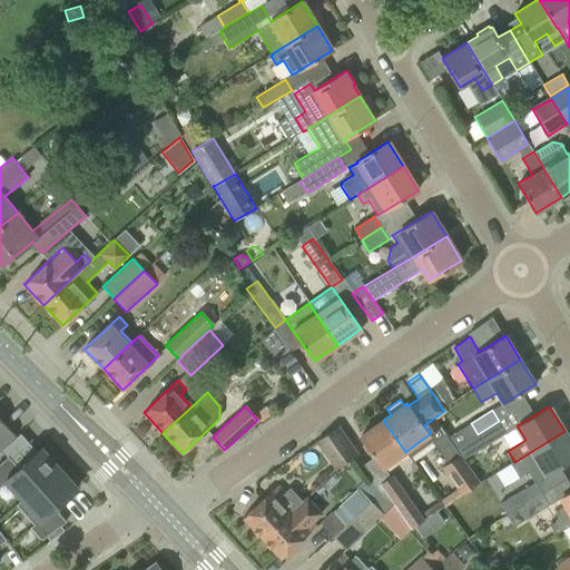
[(0,449),(15,435),(0,420),(0,449)]
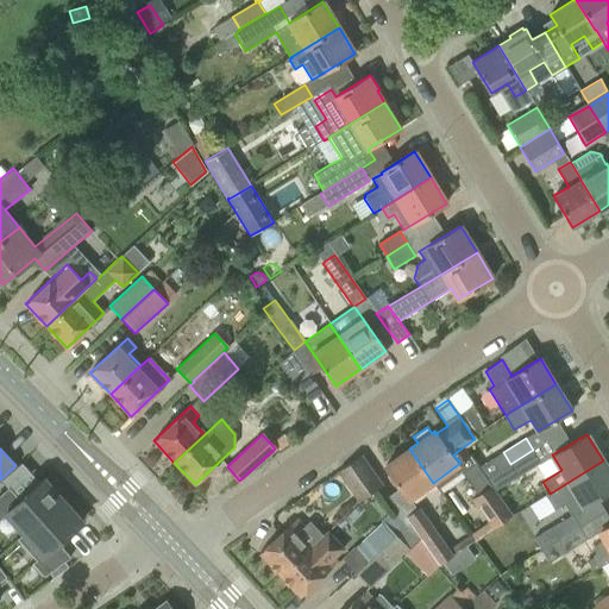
[(409,449),(384,466),(399,485),(408,500),(433,483),(409,449)]
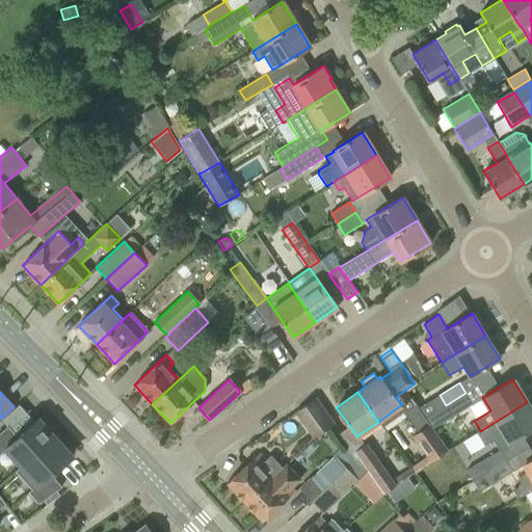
[(446,405),(424,419),(431,429),(432,429),(453,416),(472,404),(466,393),(446,405)]
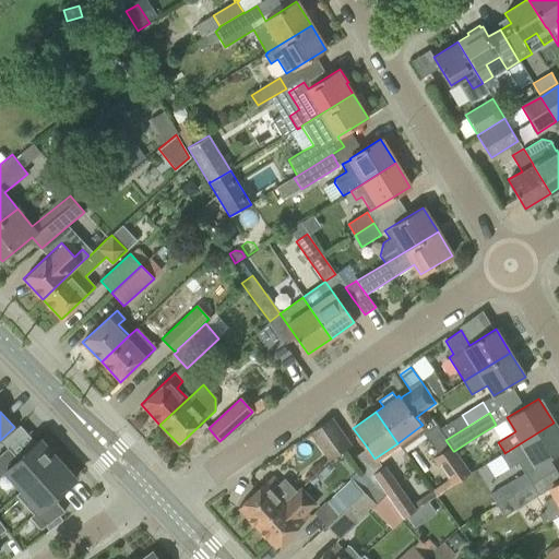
[(351,445),(332,417),(309,432),(329,461),(351,445)]
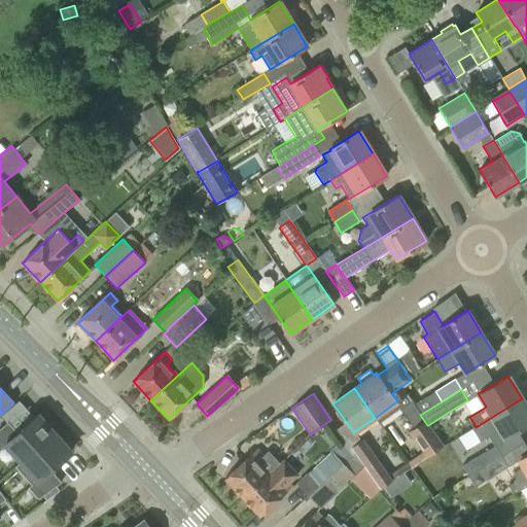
[(476,427),(476,426),(471,429),(480,443),(500,429),(505,438),(526,425),(526,407),(522,398),(476,427)]
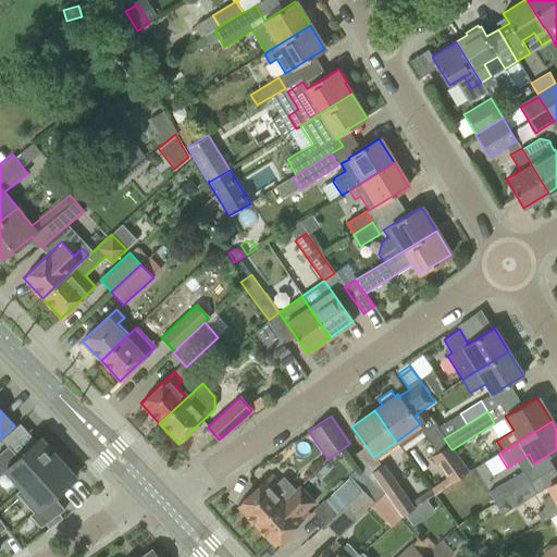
[(452,449),(444,438),(434,424),(422,432),(437,453),(431,457),(446,478),(431,489),(435,495),(468,471),(453,449),(452,449)]
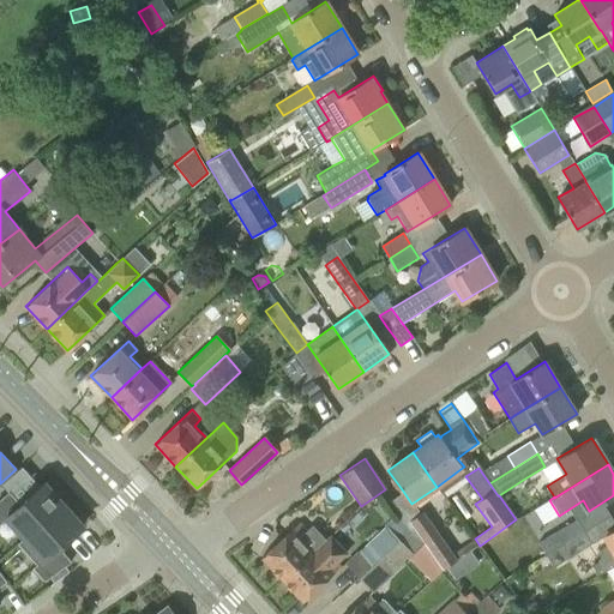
[(0,500),(0,522),(4,519),(23,540),(65,503),(44,479),(18,503),(10,493),(0,500)]
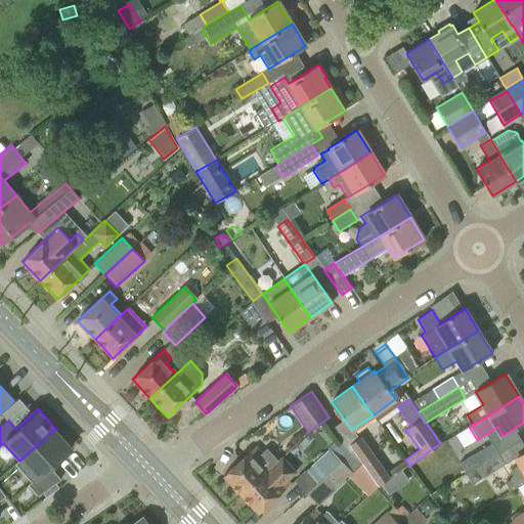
[(55,429),(19,461),(36,479),(30,484),(39,494),(60,479),(51,469),(74,448),(69,443),(71,442),(58,428),(56,429),(55,429)]
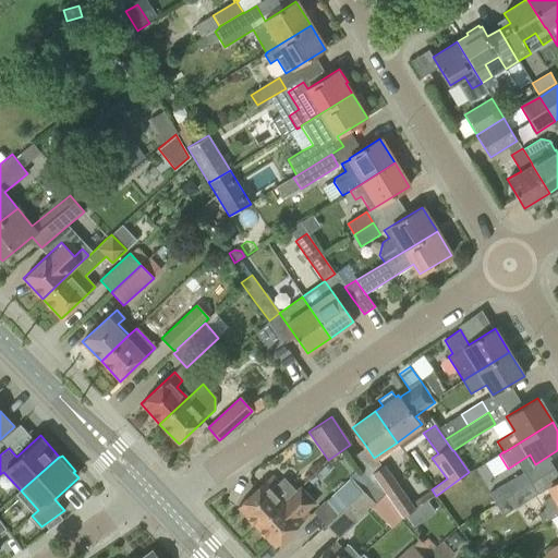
[(384,465),(367,476),(372,483),(375,480),(397,509),(402,518),(415,509),(384,465)]
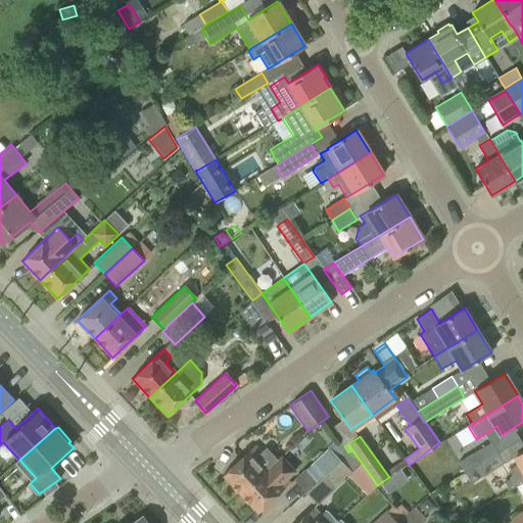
[(458,463),(464,472),(501,450),(494,440),(458,463)]
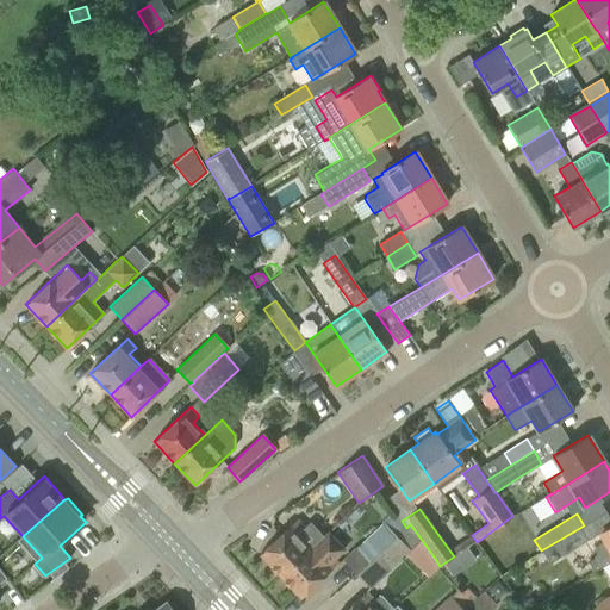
[(260,554),(280,576),(322,536),(310,523),(305,528),(297,520),(260,554)]
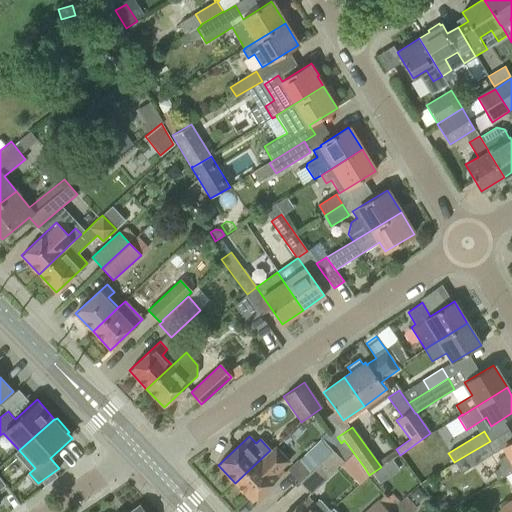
[(288,470),(300,482),(330,453),(332,452),(321,439),(319,441),(288,470)]
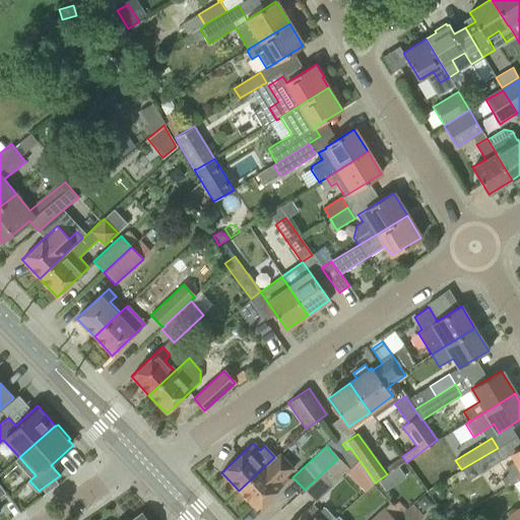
[(346,450),(305,490),(315,501),(345,472),(358,485),(370,474),(349,447),(346,450)]
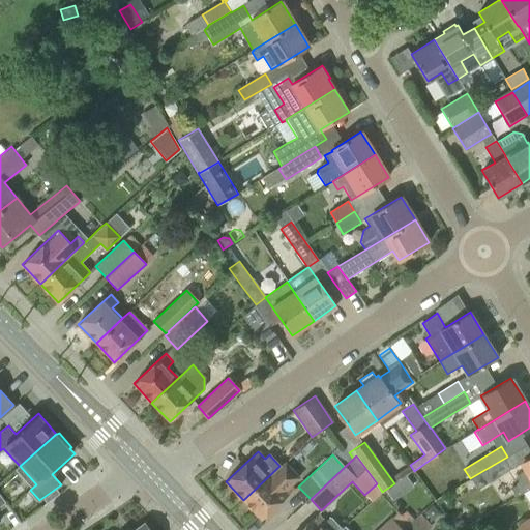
[(507,457),(470,478),(477,491),(513,468),(507,457)]
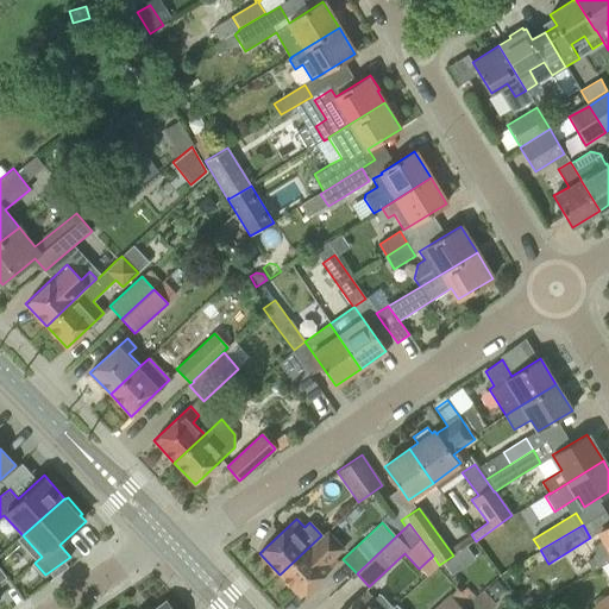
[(592,571),(608,562),(608,525),(598,532),(604,540),(594,547),(595,558),(586,562),(592,571)]
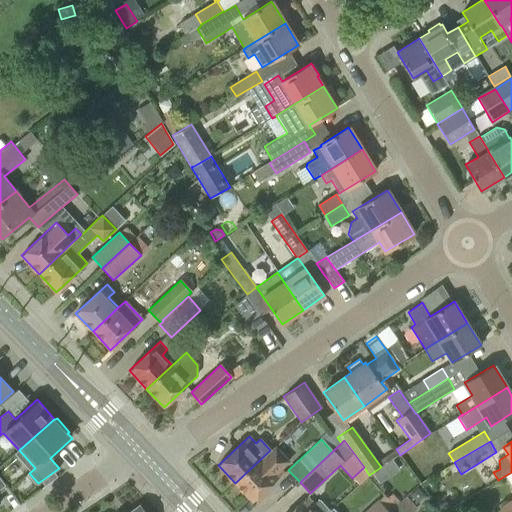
[(280,470),(290,461),(275,445),(270,450),(235,483),(252,502),(283,473),(280,470)]
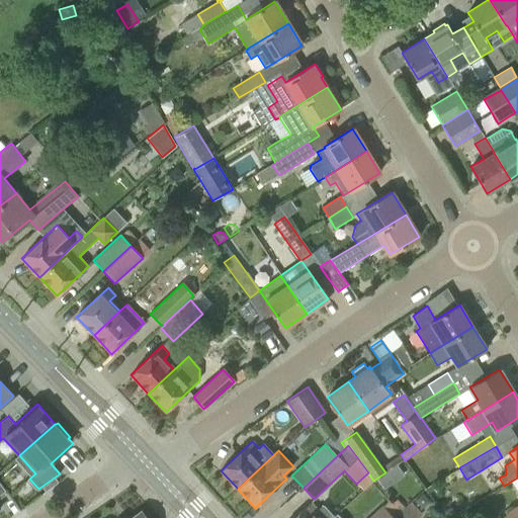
[(422,493),(415,500),(422,507),(429,501),(422,493)]
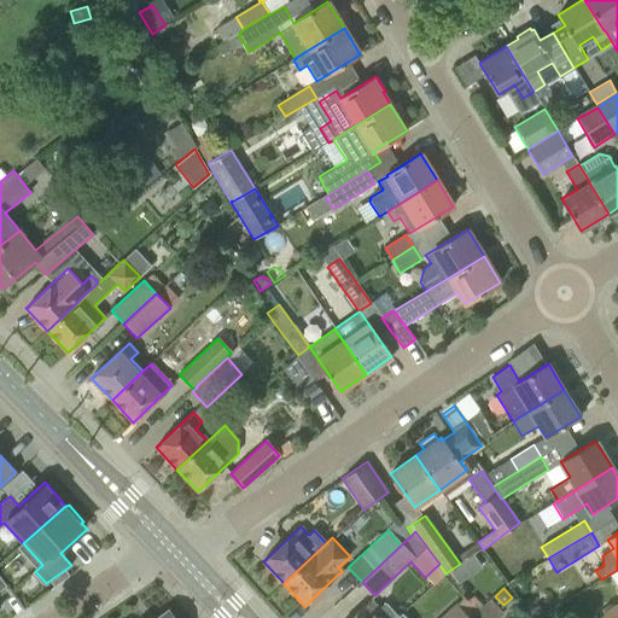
[(441,617),(470,617),(482,607),(472,596),(465,602),(462,599),(441,617)]
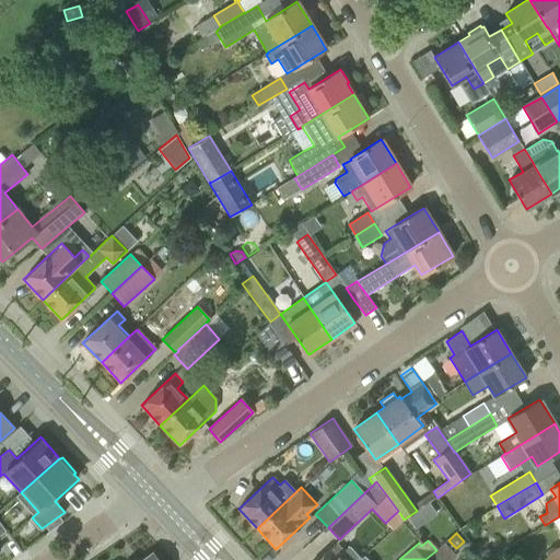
[(426,559),(450,559),(456,555),(444,543),(436,550),(426,559)]
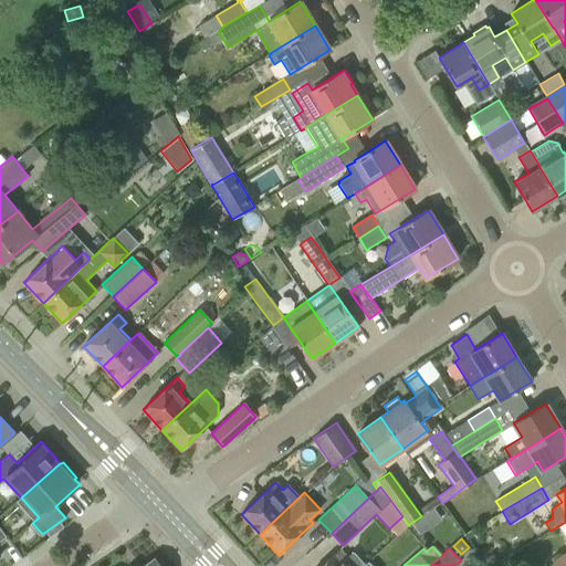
[(321,565),(364,565),(365,565),(353,552),(346,558),(338,551),(321,565)]
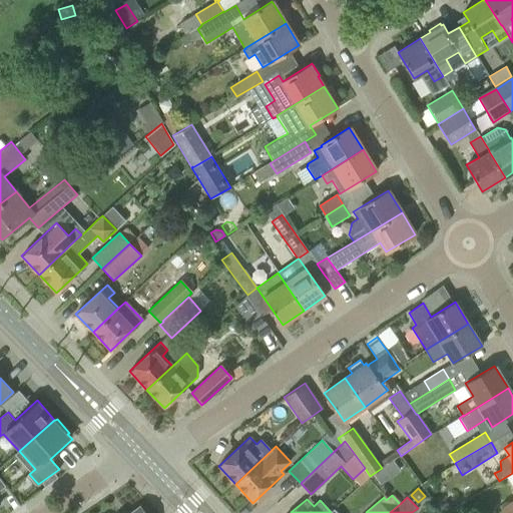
[(446,501),(438,506),(442,512),(443,512),(450,508),(446,501)]
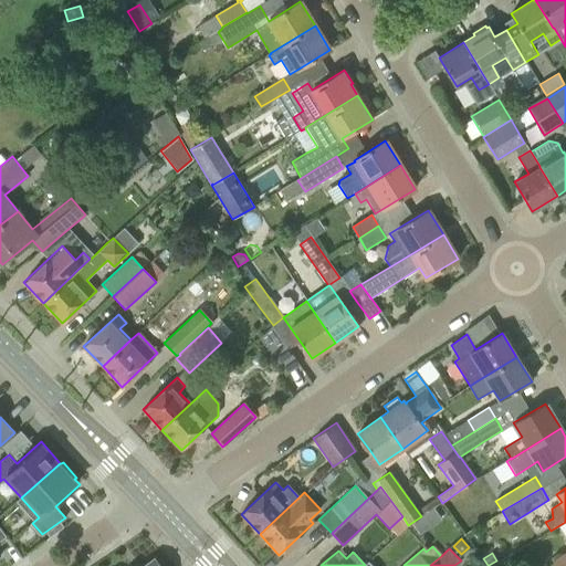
[(556,565),(565,565),(565,555),(554,563),(556,565)]
